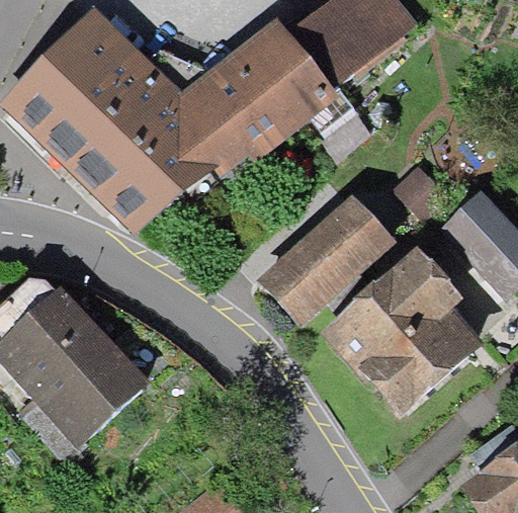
[(278,17),(210,70),(161,51),(148,63),(96,9),(0,101),(0,104),(133,243),(182,196),(187,201),(249,154),(255,162),(313,117),(326,135),(359,109),(341,86),(420,25),(400,0),(328,0),(288,30),(278,17)]
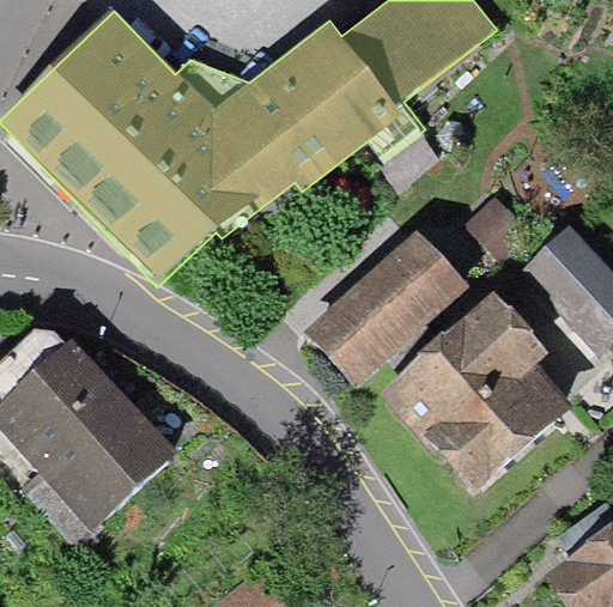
[(501,194),(466,223),(496,259),(530,230),(501,194)]
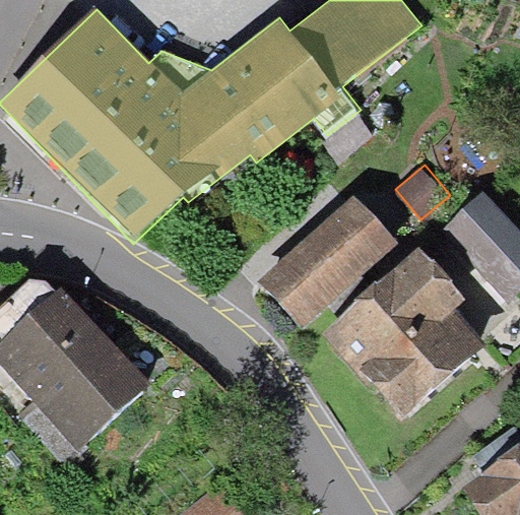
[(336,301),(361,279),(400,244),(355,193),(260,277),(305,327),(336,301)]
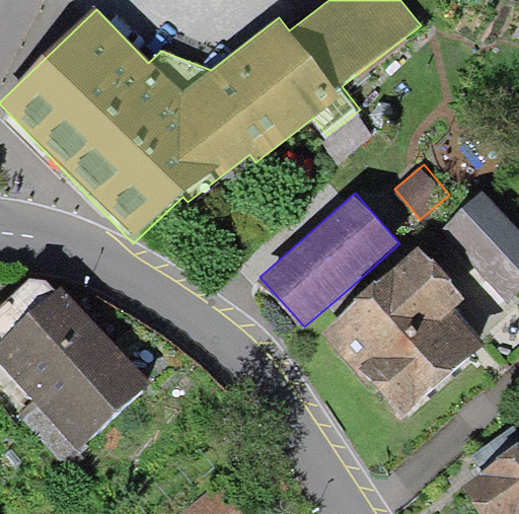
[(518,231),(489,197),(448,232),(506,298),(518,286),(518,231)]
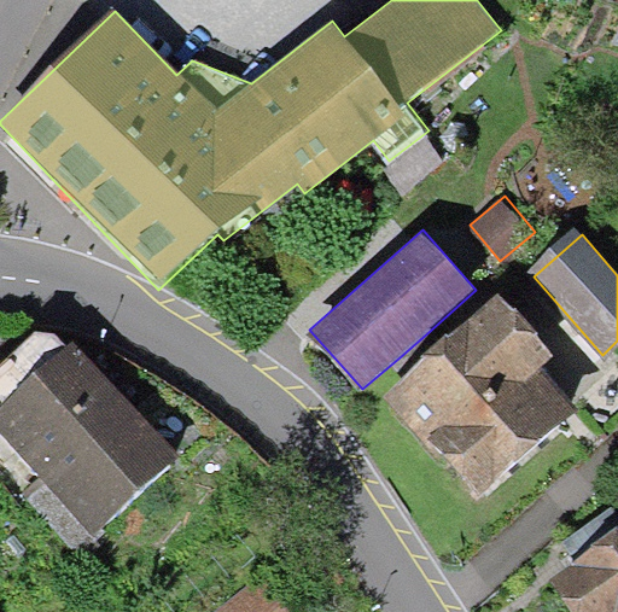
[(429,332),(400,357),(414,373),(385,398),(426,444),(429,441),(477,495),(575,409),(544,374),(557,363),(499,297),(442,348),(429,332)]
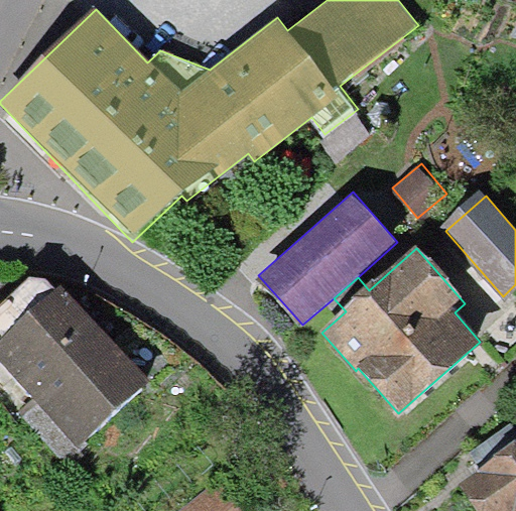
[(44,278),(29,276),(0,302),(0,361),(38,402),(25,413),(68,458),(149,381),(61,288),(57,292),(44,278)]
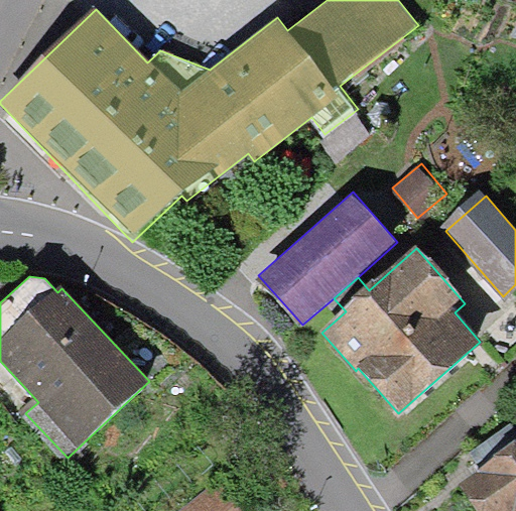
[(515,510),(515,445),(459,487),(474,510),(515,510)]
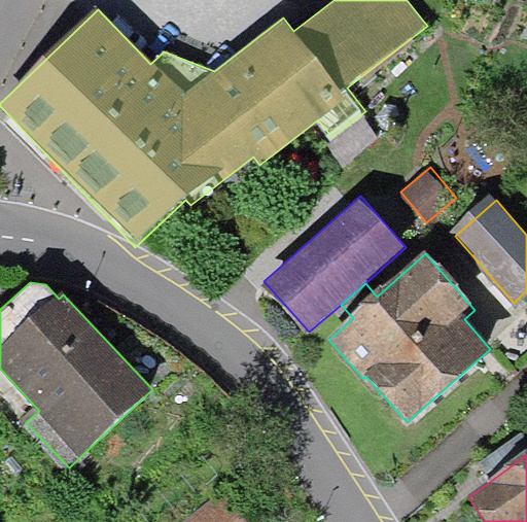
[(259,521),(225,481),(177,521),(259,521)]
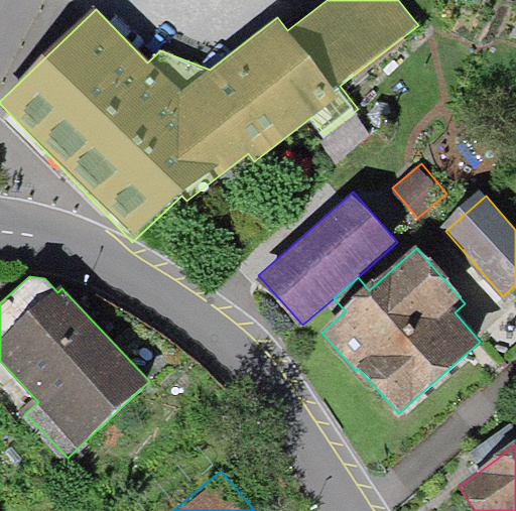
All buildings are outlined.
